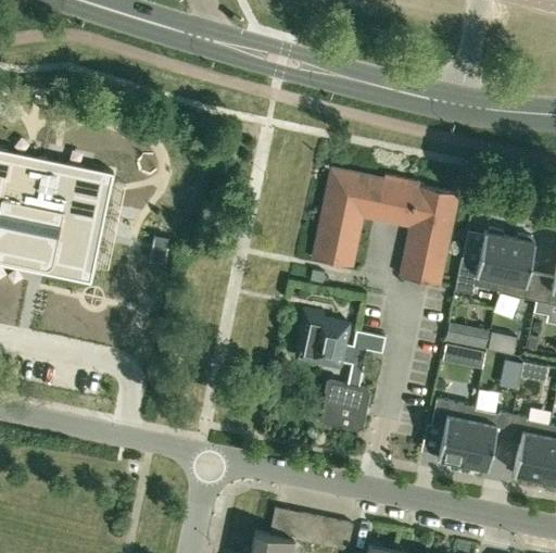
[(0,149),(0,260),(38,268),(43,269),(43,271),(43,272),(43,273),(45,274),(46,274),(90,284),(113,174),(0,149)]
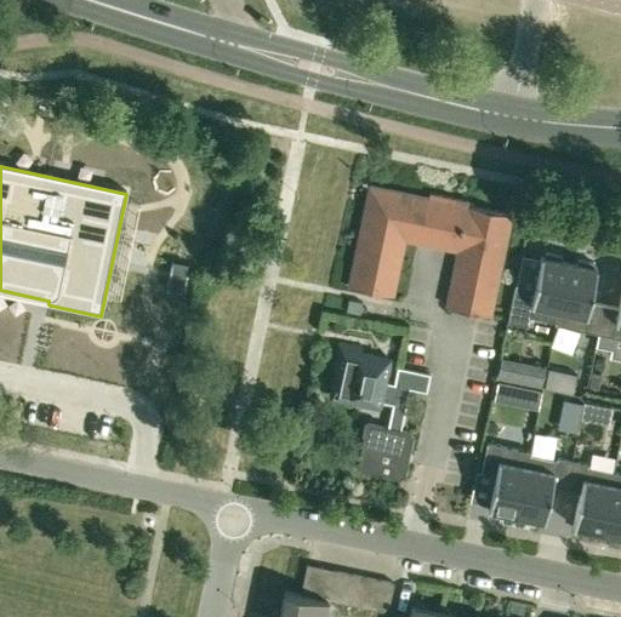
[(369,188),(348,289),(393,298),(405,243),(457,253),(445,309),(490,319),(512,218),(468,209),(468,205),(429,196),(428,200),(369,188)]
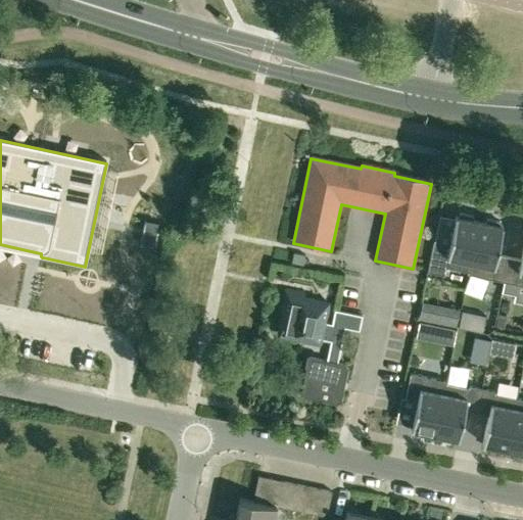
[(468,276),(479,223),(472,222),(473,218),(460,216),(459,219),(456,218),(449,246),(433,243),(427,274),(443,277),(445,269),(467,273),(467,276),(468,276)]
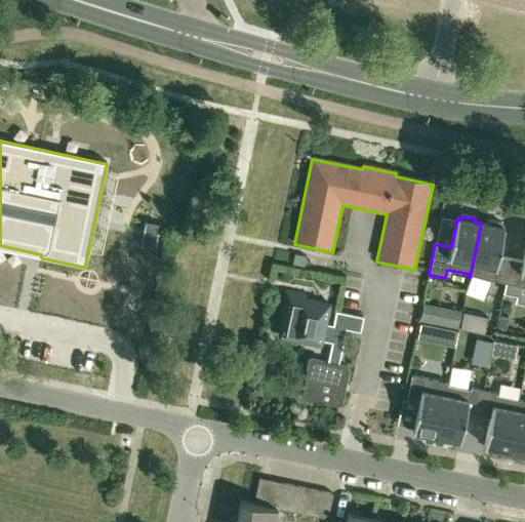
[(506,284),(511,261),(498,257),(505,229),(501,228),(502,225),(488,222),(488,226),(481,224),(470,277),(506,284)]
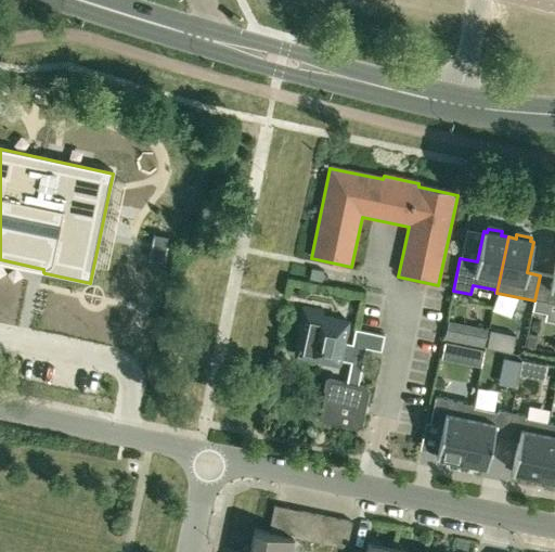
[(168,240),(155,236),(150,262),(163,265),(168,240)]
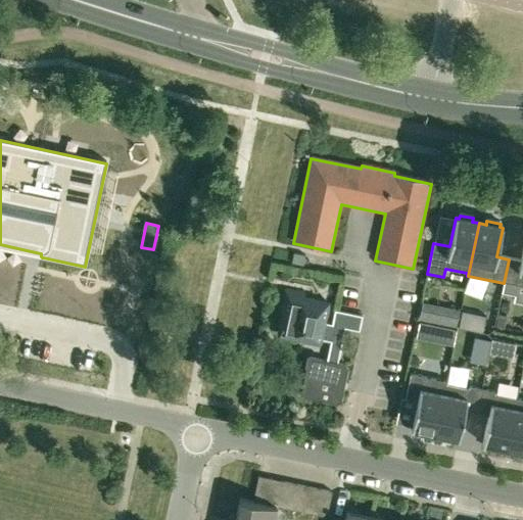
[(504,283),(522,287),(522,248),(520,262),(509,260),(504,283)]
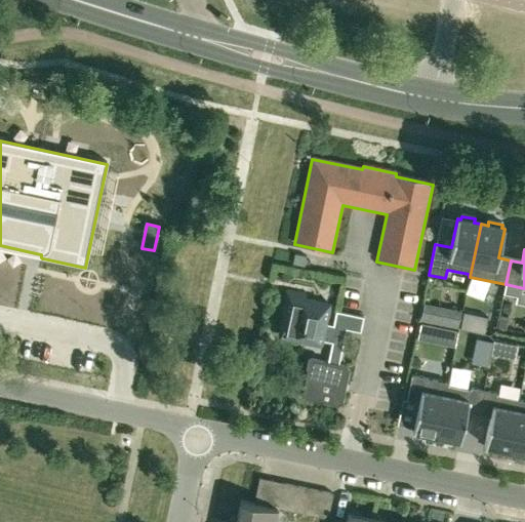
[(292,266),(305,268),(307,258),(294,255),(292,266)]
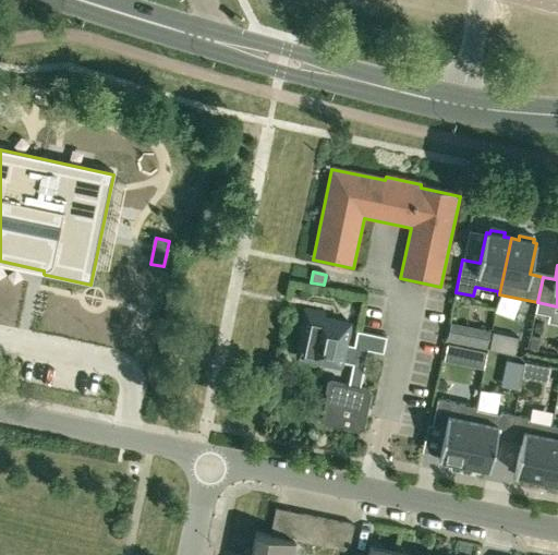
[(386,339),(356,333),(353,348),(344,346),(348,329),(346,325),(336,323),(334,320),(330,322),(324,320),(320,315),(307,313),(303,316),(300,329),(303,335),(299,354),(302,360),(316,362),(320,360),(327,361),(330,365),(337,366),(341,364),(352,366),(348,387),(343,386),(342,384),(329,382),(325,384),(324,393),(326,397),(322,421),(325,426),(363,434),(365,423),(362,419),(363,414),(370,415),(372,409),(364,408),(365,403),(370,400),(371,396),(367,390),(360,389),(367,352),(383,354),(386,339)]
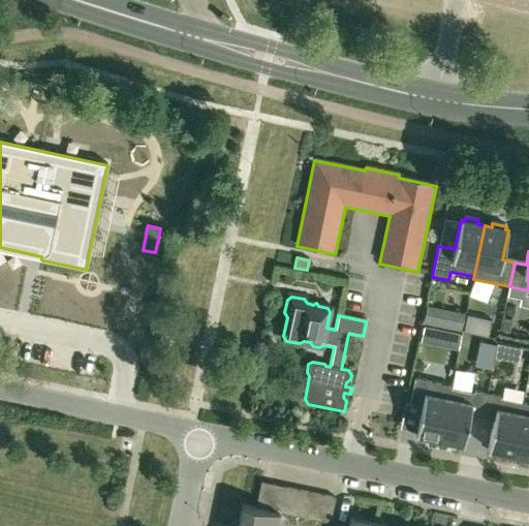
[(454,313),(450,331),(462,333),(466,316),(454,313)]
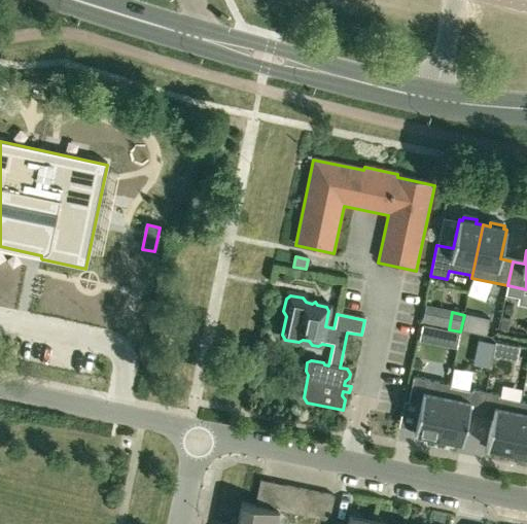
[(430,345),(434,328),(422,326),(419,343),(430,345)]
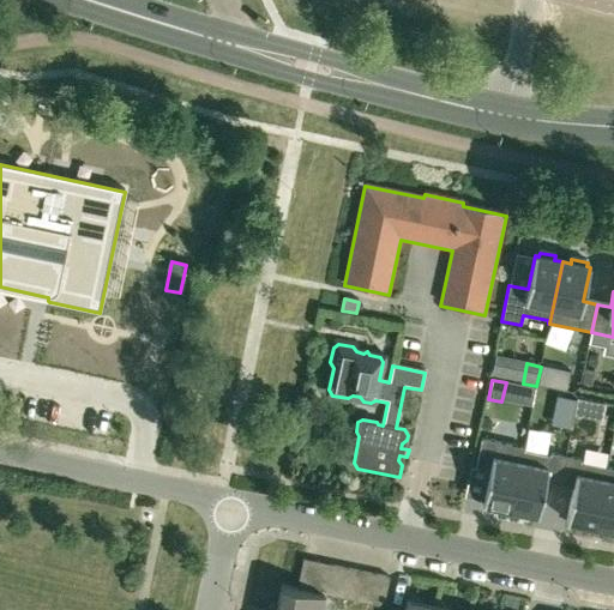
[(558,398),(552,426),(570,430),(576,402),(558,398)]
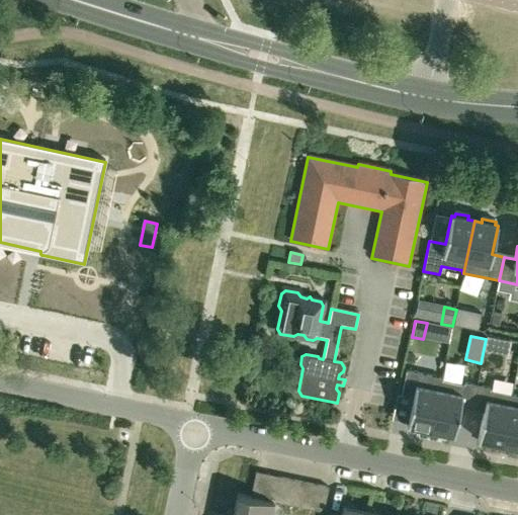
[(430,431),(441,379),(406,372),(401,396),(413,399),(407,427),(410,427),(410,431),(423,434),(424,430),(430,431)]
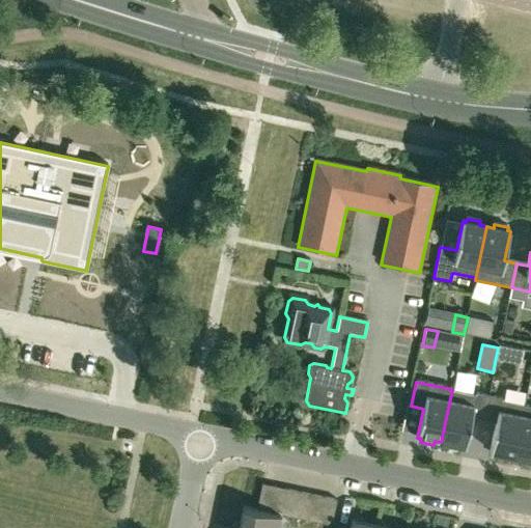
[(472,418),(483,421),(488,396),(476,394),(476,396),(453,391),(453,389),(452,389),(441,442),(448,444),(447,447),(462,450),(462,447),(466,447),(472,418)]
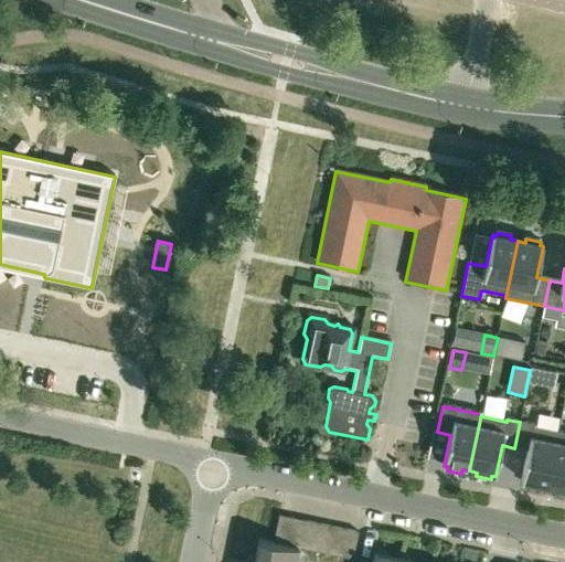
[(539,486),(546,487),(557,433),(534,427),(534,425),(520,422),(514,448),(528,451),(521,481),(524,483),(523,486),(539,489),(539,486)]
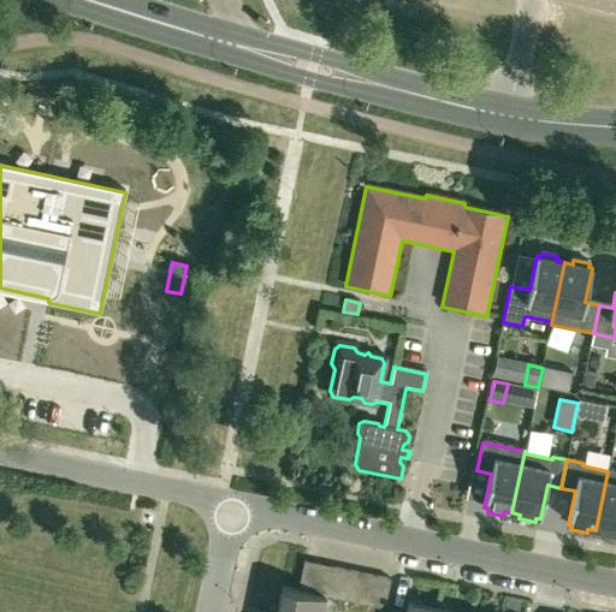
[(615,473),(608,471),(596,530),(604,532),(603,536),(615,539),(615,473)]
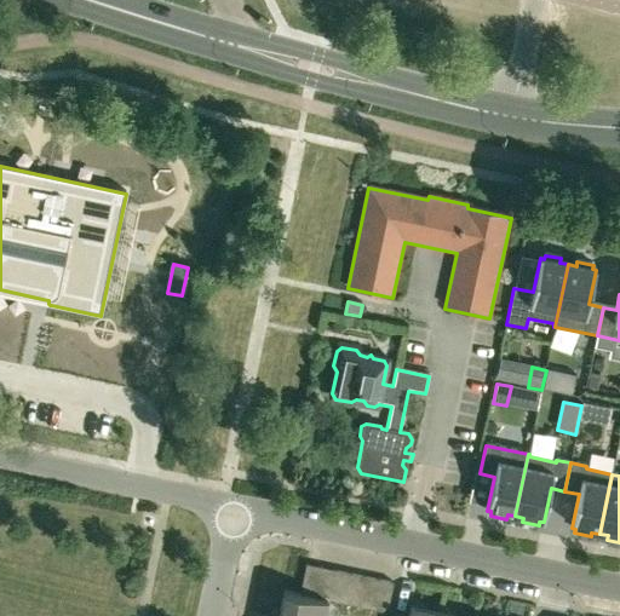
[(306,566),(300,596),(315,599),(321,569),(306,566)]
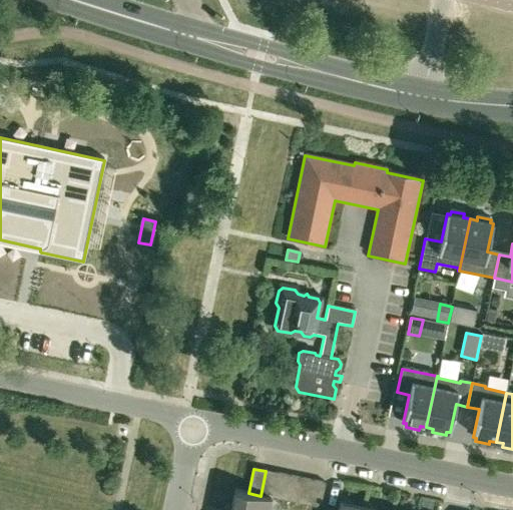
[(266,471),(261,496),(272,498),(273,498),(278,473),(266,471)]
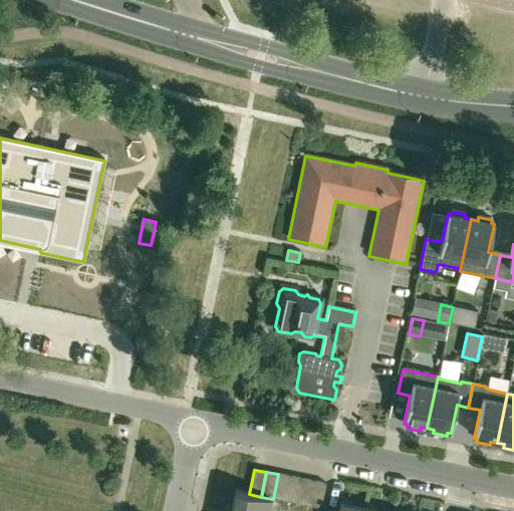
[(278,474),(273,499),(285,502),(290,477),(278,474)]
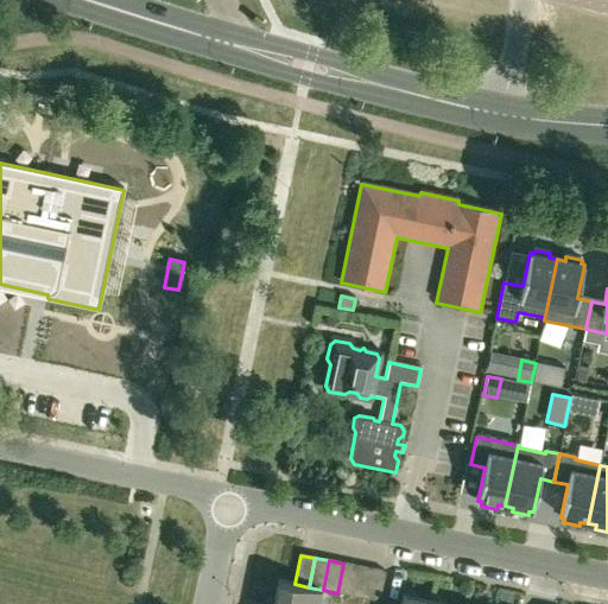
[(343,564),(337,593),(350,596),(358,566),(343,564)]
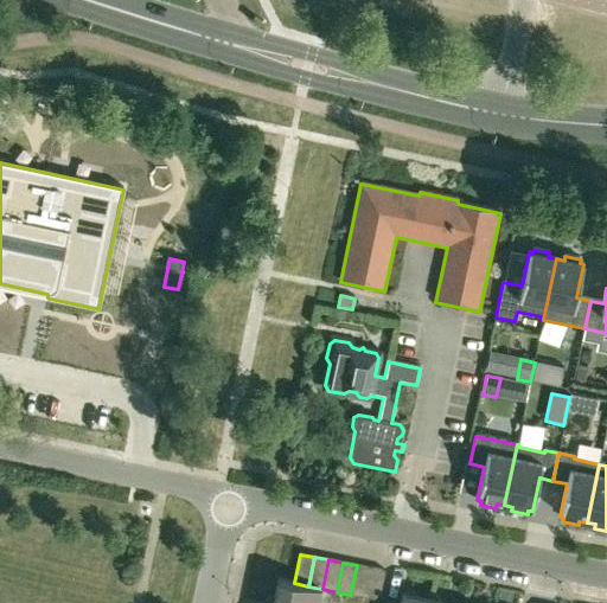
[(357,565),(350,595),(364,598),(370,569),(357,565)]
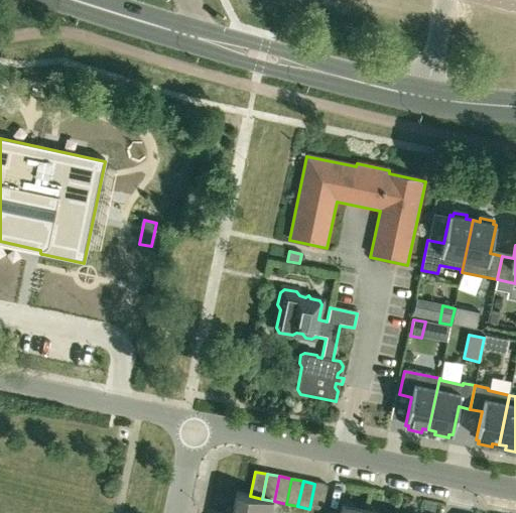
[(314,484),(309,509),(321,511),(327,486),(314,484)]
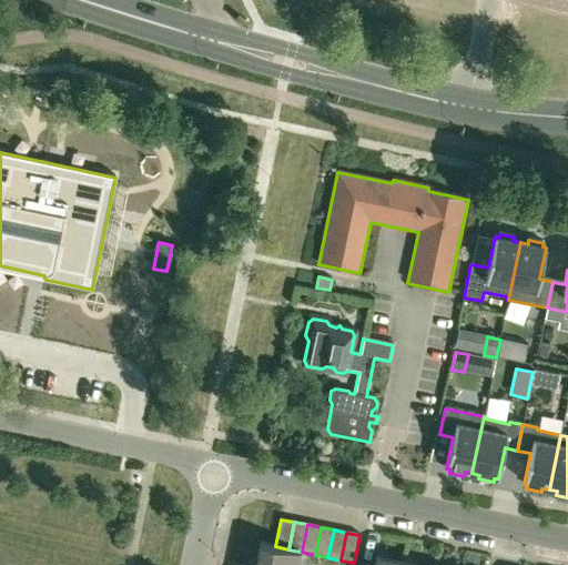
[(288,550),(275,546),(261,544),(255,564),(297,564),(301,552),(288,550)]
